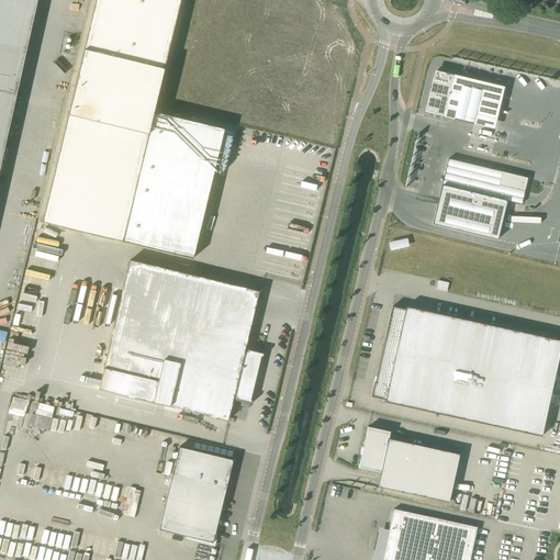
[(0,0),(0,172),(38,0),(0,0)]
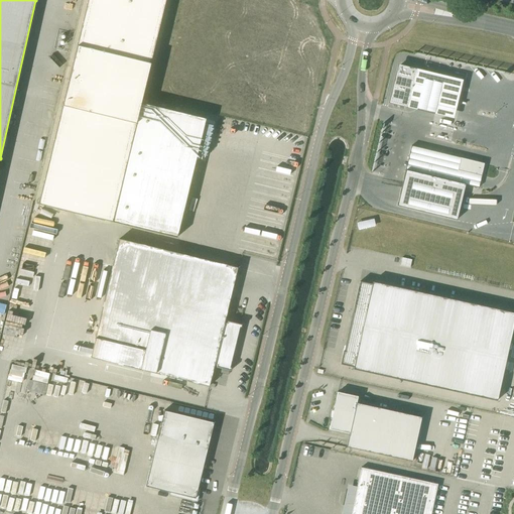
[(89,0),(40,203),(113,221),(128,161),(142,103),(166,0),(89,0)]
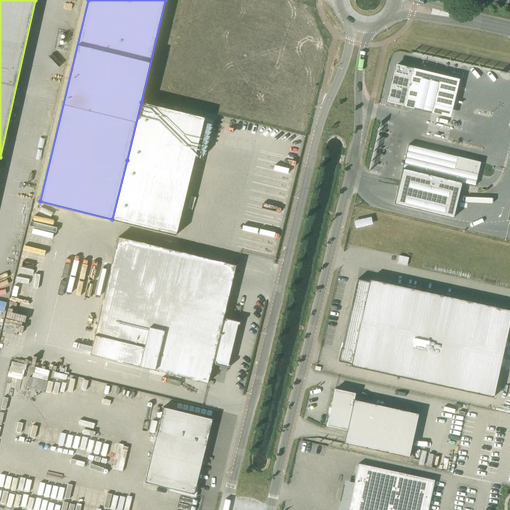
[(395,70),(388,101),(389,102),(405,105),(414,68),(398,64),(397,70),(395,70)]
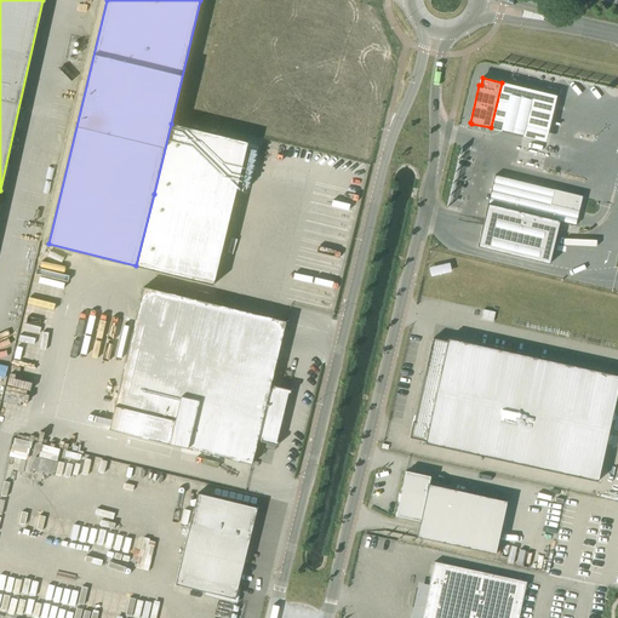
[(558,96),(502,83),(491,127),(547,143),(558,96)]
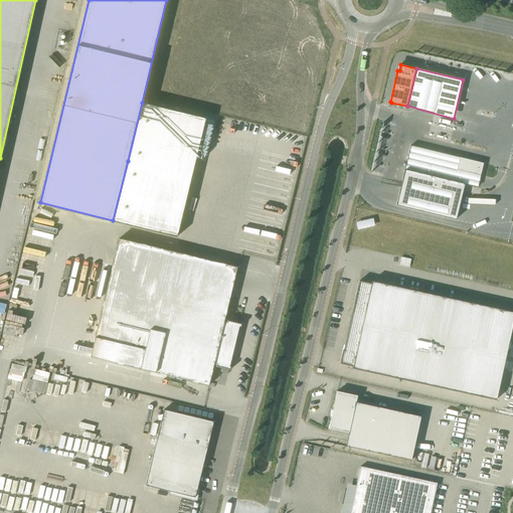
[(142,103),(128,161),(192,177),(206,118),(142,103)]
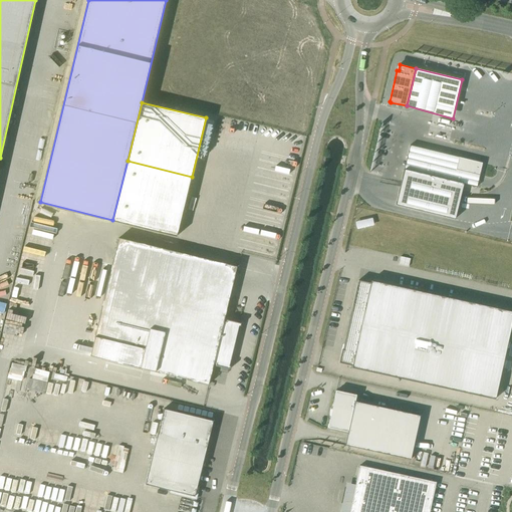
[(479,180),(484,161),(461,155),(457,168),(409,156),(407,164),(400,191),(397,204),(456,218),(459,204),(465,183),(478,186),(479,180)]
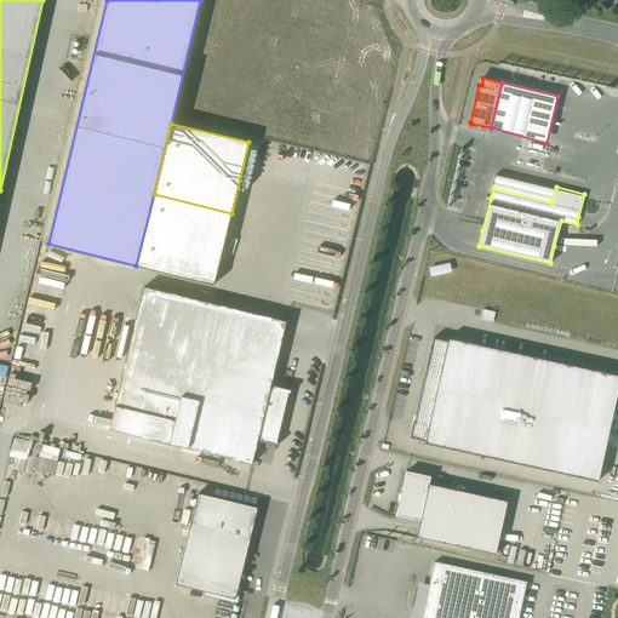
[(154,194),(136,265),(215,284),(232,213),(154,194)]
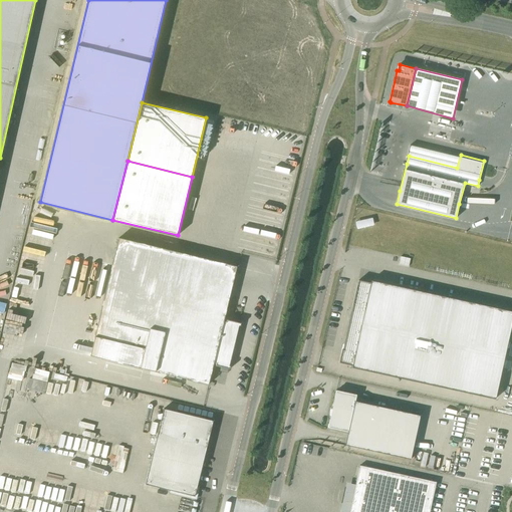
[(36,220),(35,226),(47,229),(49,223),(36,220)]
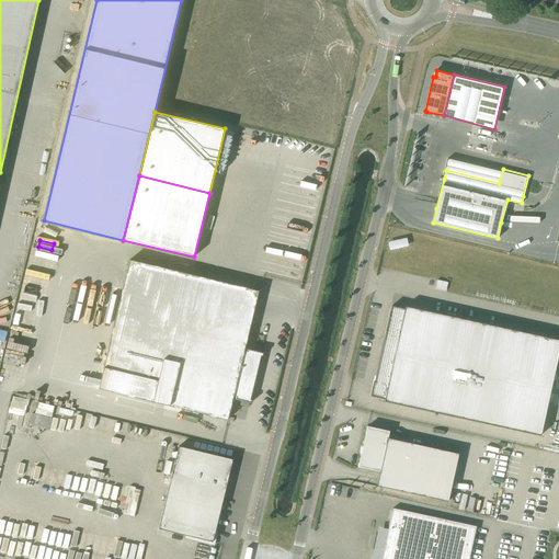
[(33,252),(26,303),(43,305),(49,253),(33,252)]
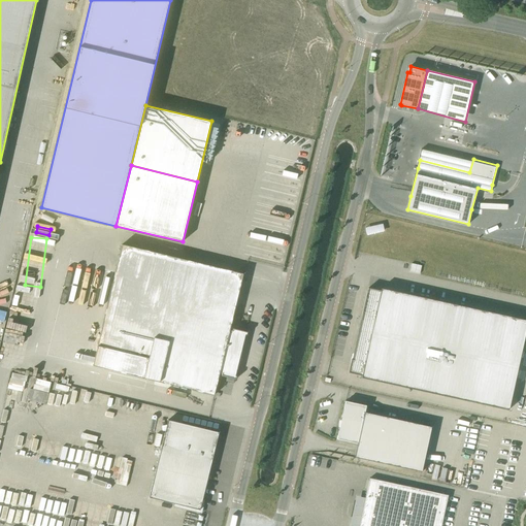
[(94,364),(215,394),(220,371),(223,372),(223,374),(237,377),(238,375),(236,374),(247,333),(248,333),(249,330),(234,327),(233,329),(231,328),(244,272),(124,243),(94,364)]
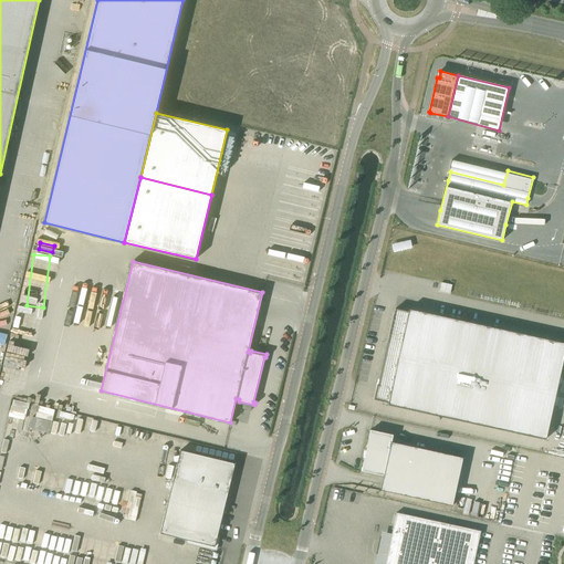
[(33,332),(39,309),(24,305),(19,329),(33,332)]
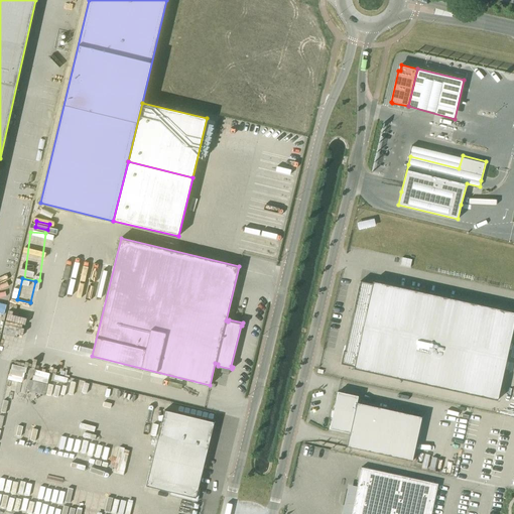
[(345,350),(342,363),(355,366),(355,368),(498,399),(513,328),(513,311),(374,281),(373,283),(361,280),(346,350),(345,350)]
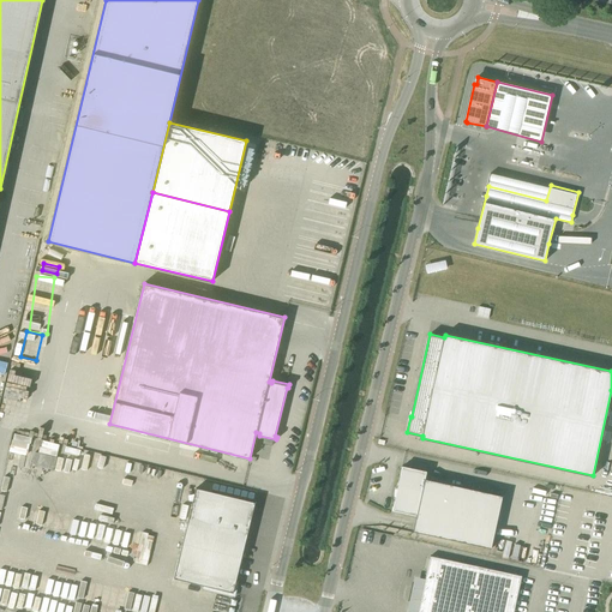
[(93,335),(88,354),(95,357),(100,337),(93,335)]
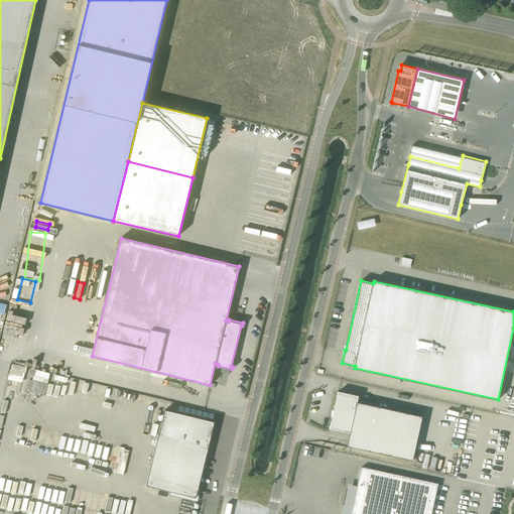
[(29,313),(31,306),(14,302),(13,309),(29,313)]
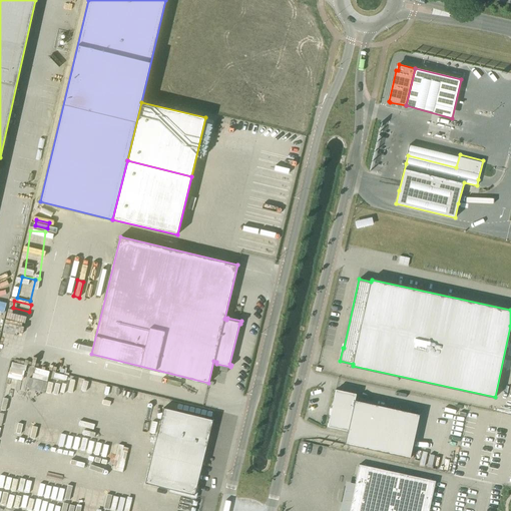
[(19,347),(21,341),(5,337),(4,344),(19,347)]
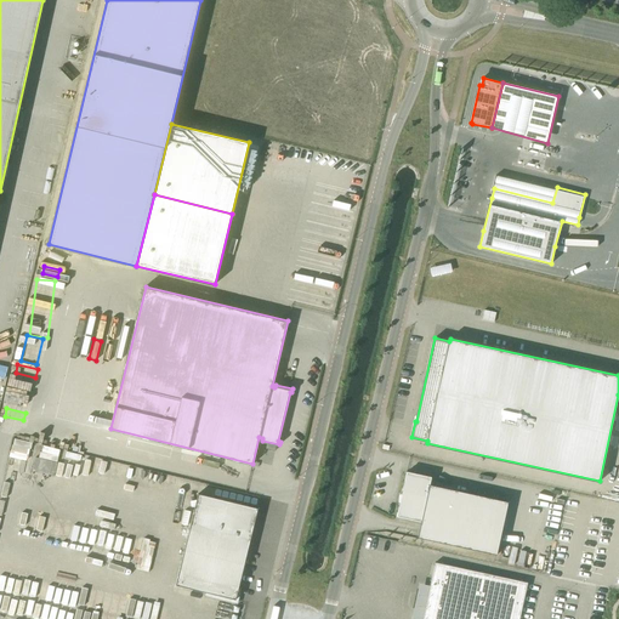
[(142,504),(149,464),(28,442),(26,459),(32,460),(28,481),(43,483),(43,478),(63,482),(63,477),(80,480),(79,487),(94,489),(94,495),(111,499),(142,504)]
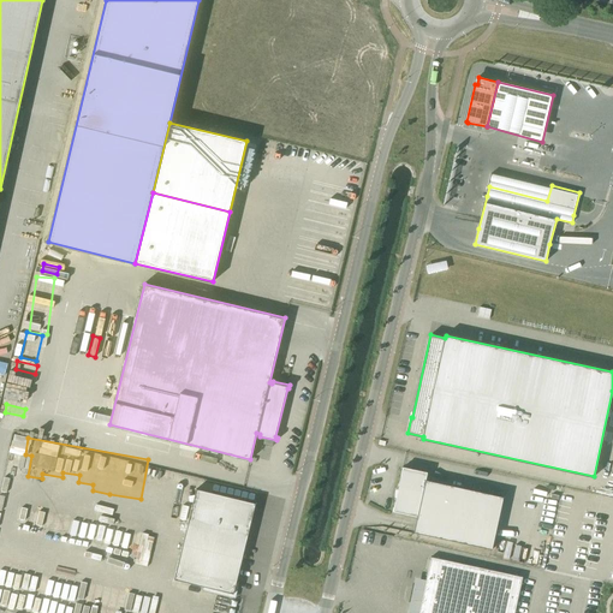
[(428,471),(405,466),(396,510),(418,515),(415,531),(493,548),(504,497),(427,480),(428,471)]
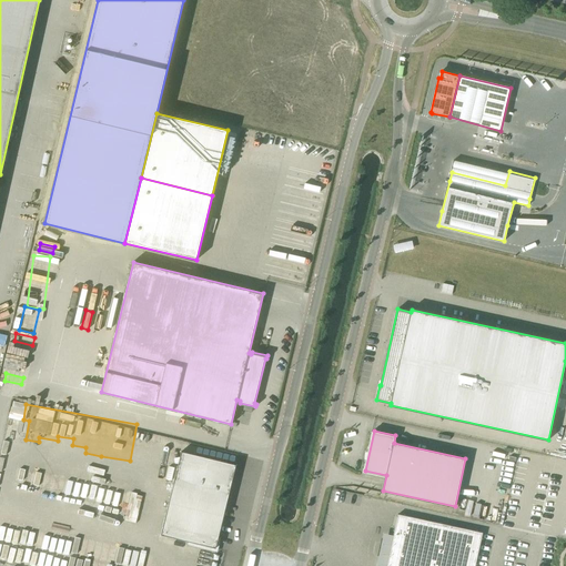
[(221,537),(219,536),(236,464),(182,451),(162,534),(189,541),(189,543),(218,549),(221,537)]
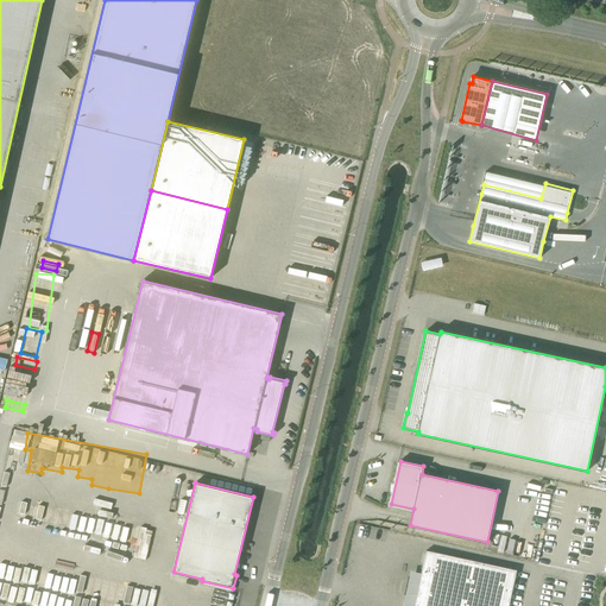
[(75,510),(71,523),(141,542),(146,526),(122,519),(125,512),(115,510),(113,518),(96,513),(98,507),(86,504),(83,512),(75,510)]
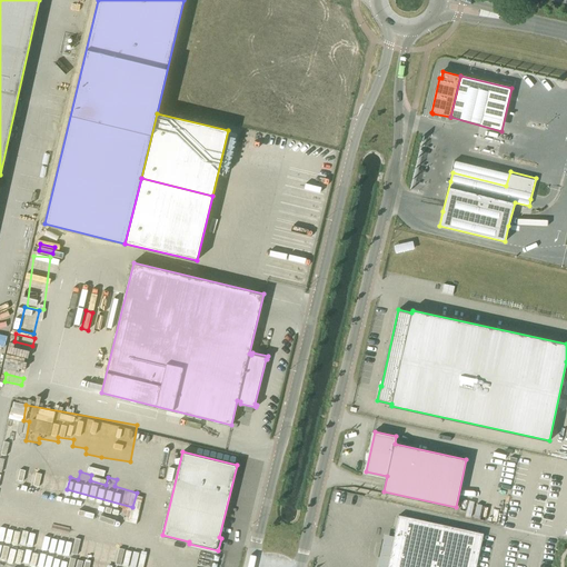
[(63,497),(56,495),(53,503),(62,505),(63,497)]
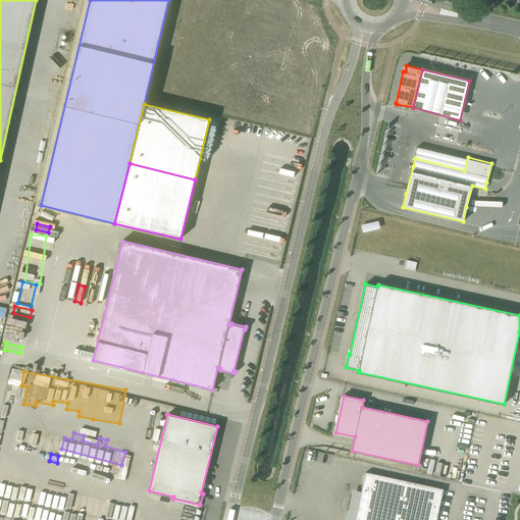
[(452,475),(452,462),(442,462),(442,475),(452,475)]
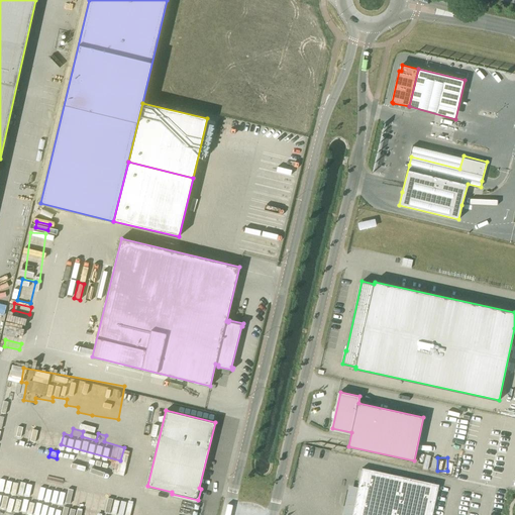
[(432,514),(440,484),(364,468),(352,514),(432,514)]
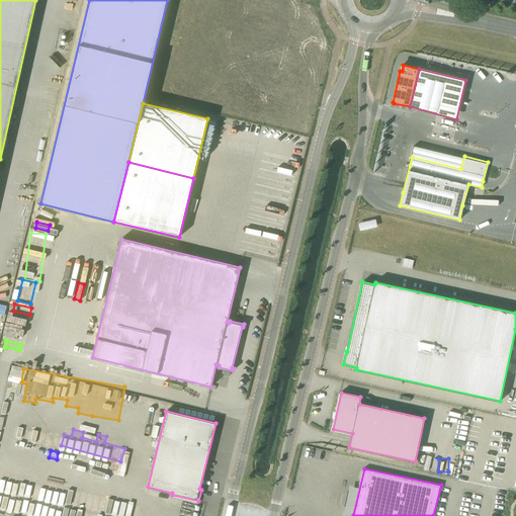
[(40,503),(37,515),(40,515),(85,515),(86,515),(81,514),(81,513),(68,510),(68,508),(80,511),(84,496),(37,484),(37,486),(27,483),(24,497),(30,498),(30,497),(43,500),(43,501),(62,506),(62,508),(40,503)]
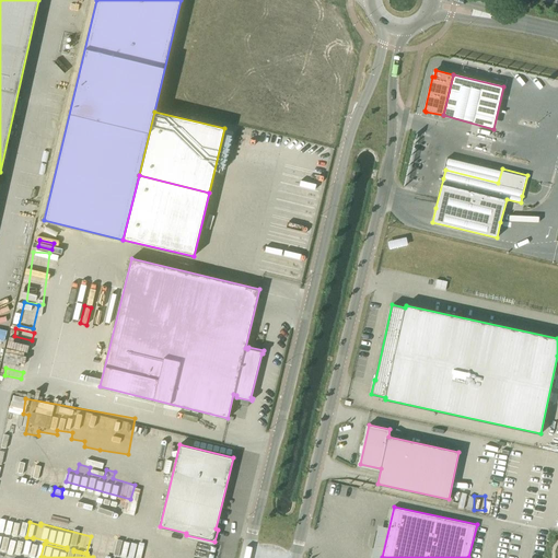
[(96,553),(103,554),(105,539),(100,538),(96,553)]
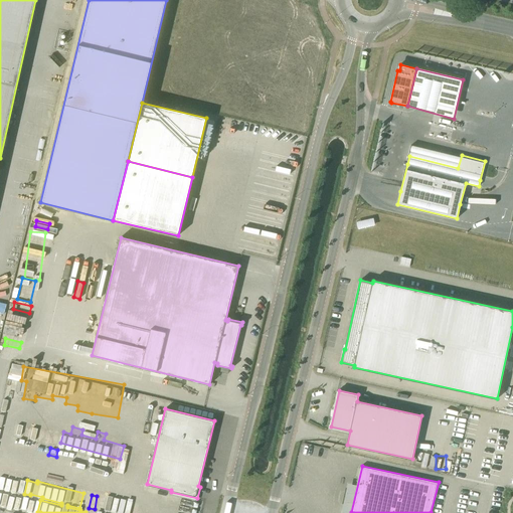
[(20,509),(32,512),(35,498),(23,496),(20,509)]
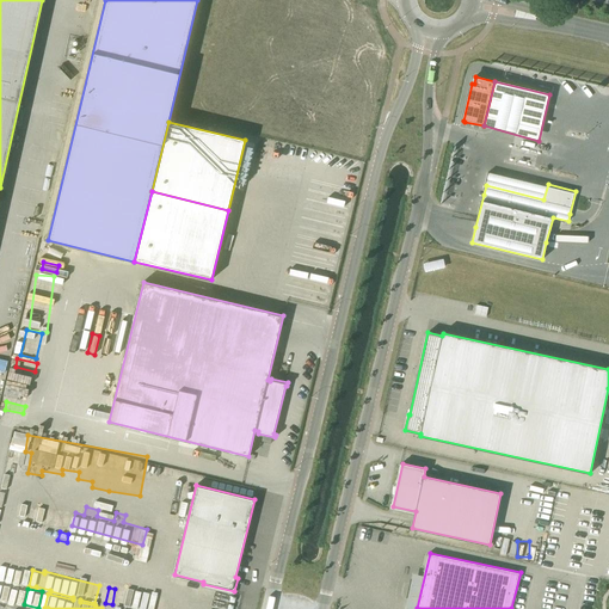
[(162,608),(165,595),(140,591),(137,608),(162,608)]
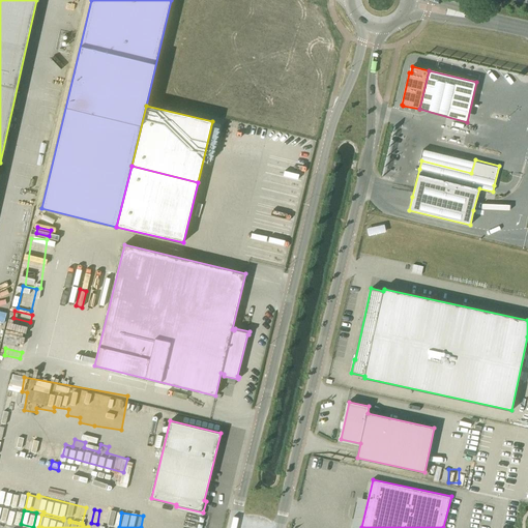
[(269,524),(270,519),(253,515),(252,520),(269,524)]
